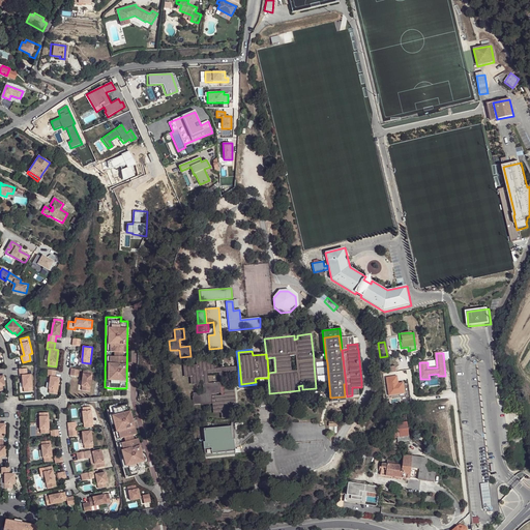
[(206,382),(205,374),(204,370),(212,370),(212,369),(211,361),(198,362),(198,366),(184,369),(185,377),(192,376),(192,383),(206,382)]
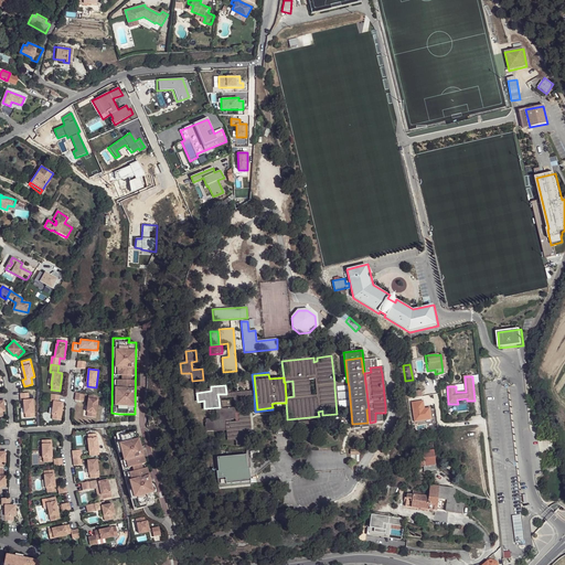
[(29,392),(21,393),(21,401),(24,401),(25,413),(27,417),(34,417),(33,400),(30,400),(29,392)]
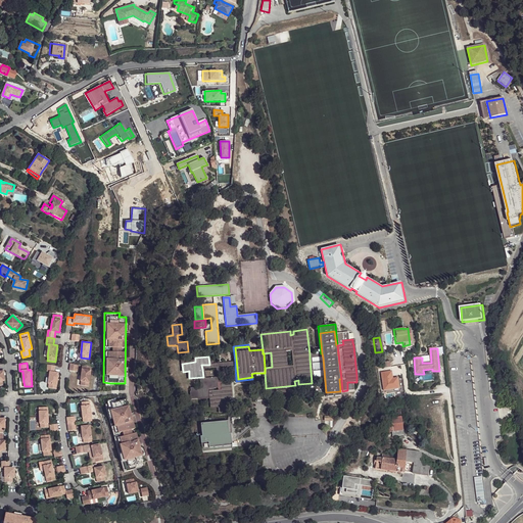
[(55,366),(48,365),(47,371),(50,372),(48,384),(49,384),(49,388),(56,389),(58,372),(54,372),(55,366)]
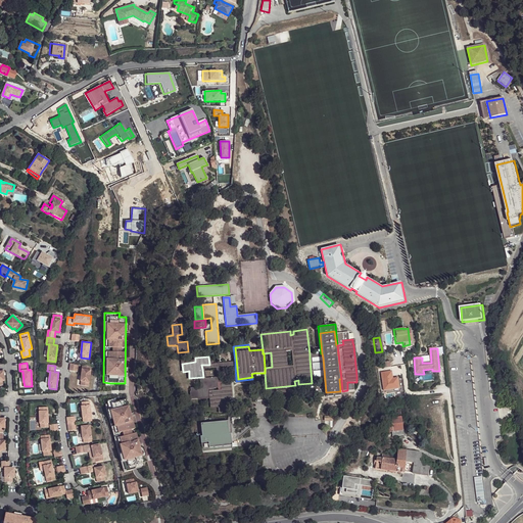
[(91,366),(83,365),(81,381),(81,385),(89,386),(91,366)]
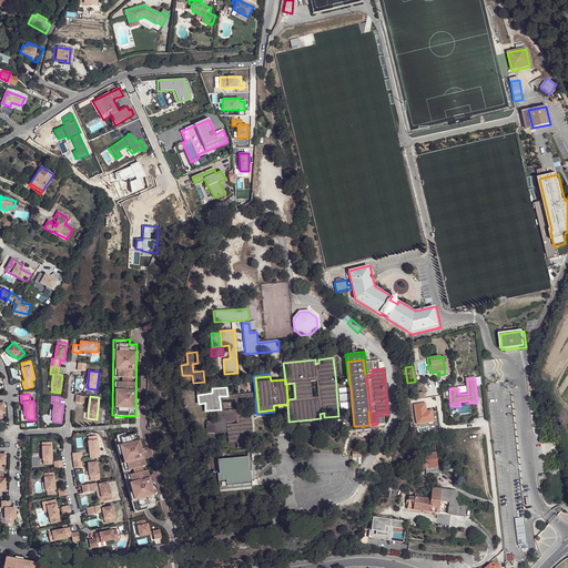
[(249,446),(246,432),(246,425),(241,426),(236,426),(232,426),(232,422),(236,422),(235,411),(217,413),(219,421),(206,422),(208,434),(226,433),(226,430),(229,429),(230,442),(239,440),(240,447),(249,446)]
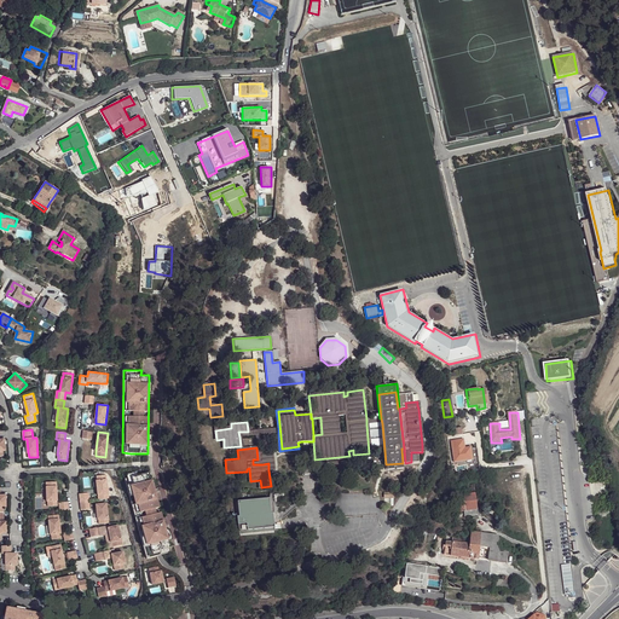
[(272,453),(262,455),(262,464),(268,463),(268,470),(273,469),(272,453)]
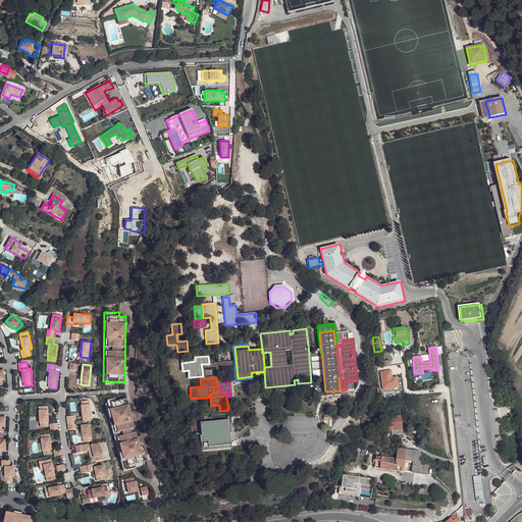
[(113,402),(106,404),(124,471),(145,465),(126,398),(113,402)]
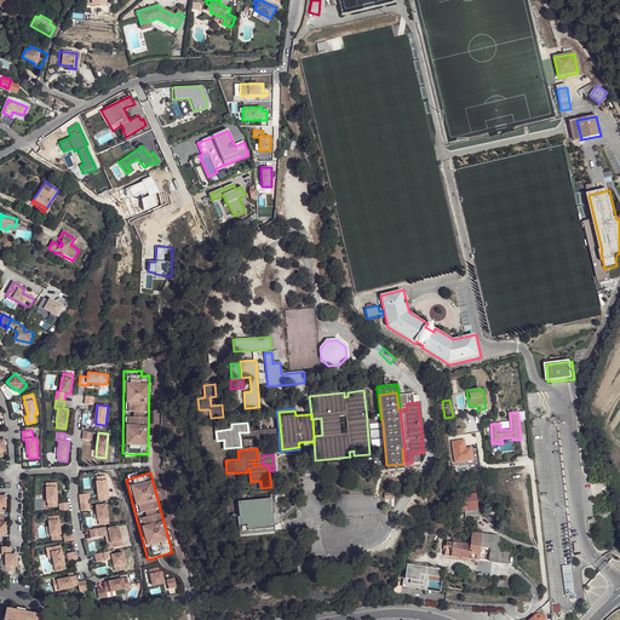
[(107,475),(97,476),(98,481),(97,481),(99,500),(105,499),(105,494),(109,494),(107,475)]
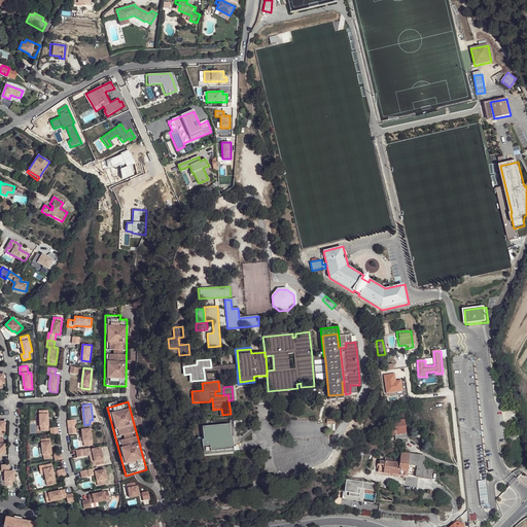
[(45,414),(45,410),(39,410),(40,426),(41,426),(41,430),(49,430),(48,414),(45,414)]
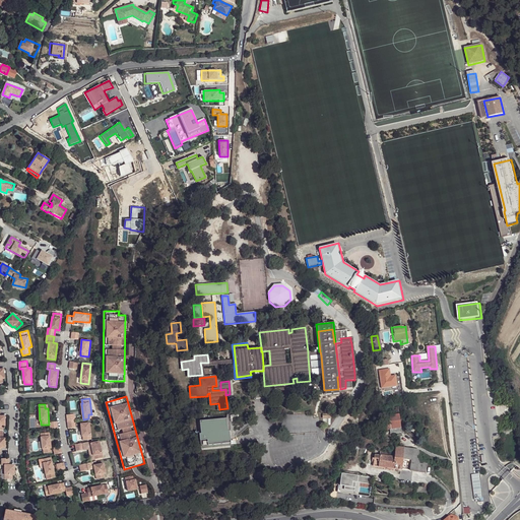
[(384,420),(385,430),(391,430),(391,434),(401,433),(398,414),(389,415),(389,419),(384,420)]
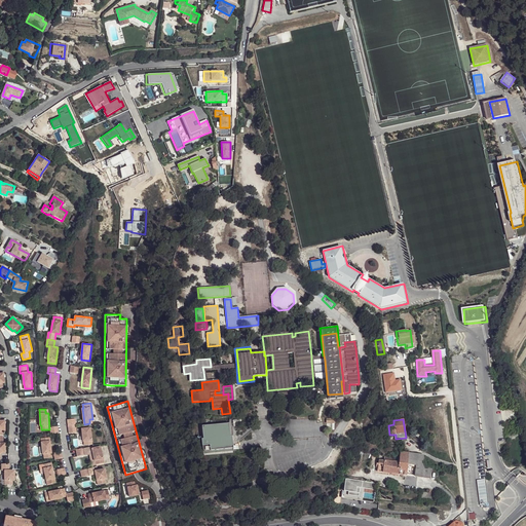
[(229,423),(202,425),(203,443),(202,443),(202,454),(203,454),(215,453),(233,451),(232,437),(230,437),(229,423)]
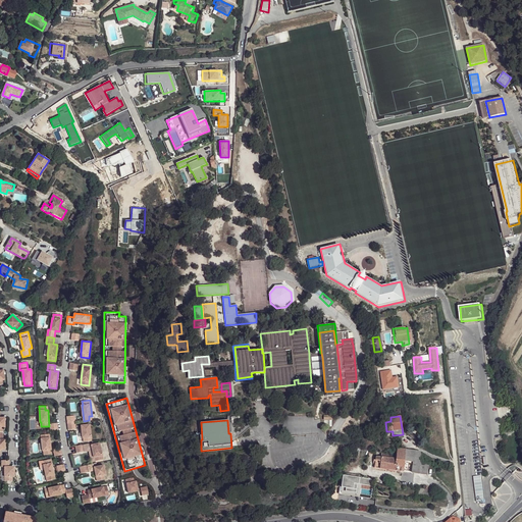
[(90,424),(82,425),(83,437),(84,437),(84,441),(92,440),(90,424)]
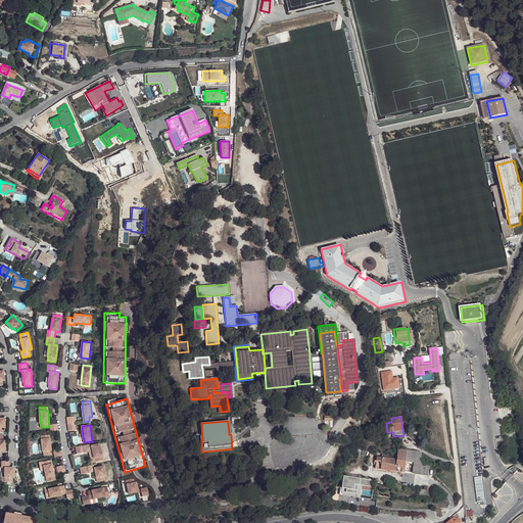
[(47,438),(46,434),(41,435),(43,452),(44,452),(44,456),(52,455),(50,438),(47,438)]
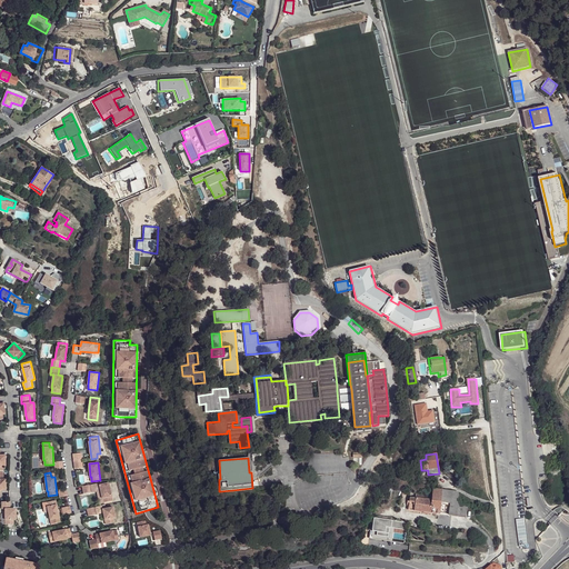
[(103,498),(105,502),(113,500),(110,482),(100,485),(103,498)]
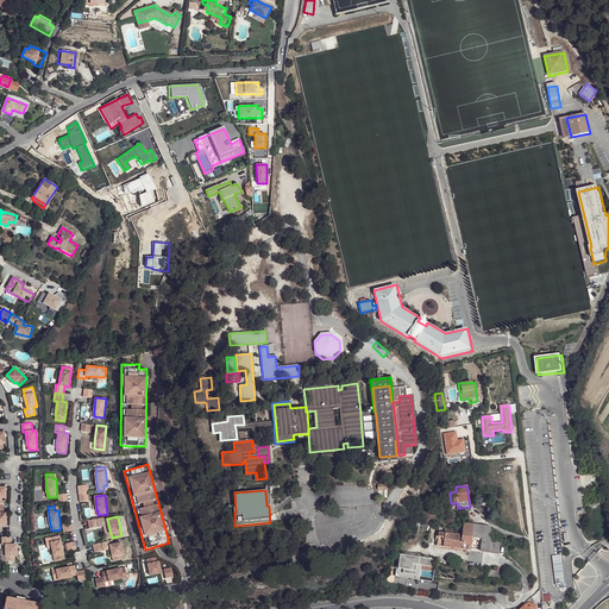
[(71,522),(63,525),(64,532),(73,531),(71,522)]
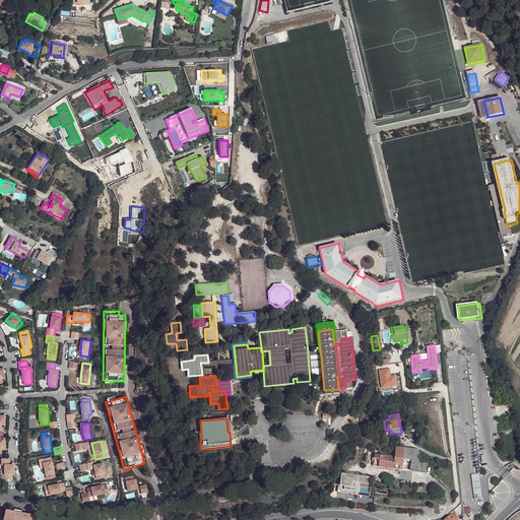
[(403,458),(404,448),(395,447),(394,457),(403,458)]
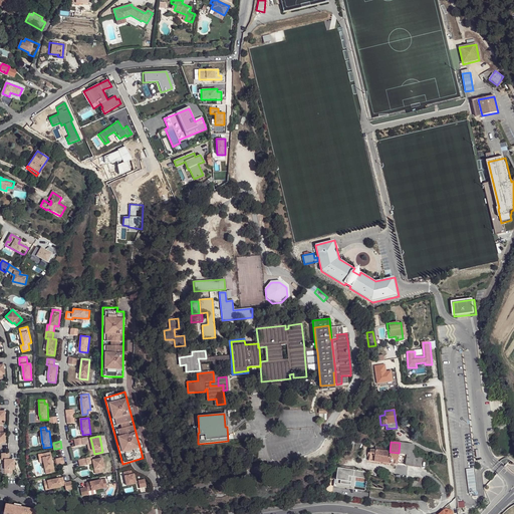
[(414,445),(400,443),(399,453),(408,454),(416,455),(414,445)]
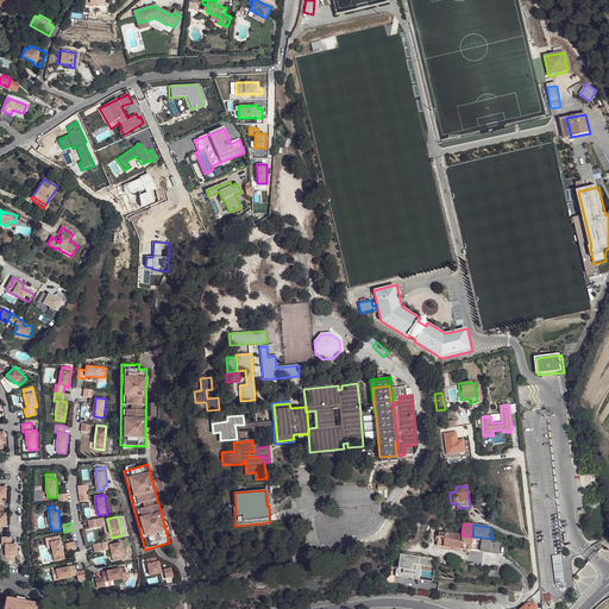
[(470,551),(472,537),(462,535),(458,535),(453,534),(453,531),(443,529),(443,533),(437,532),(435,546),(470,551)]
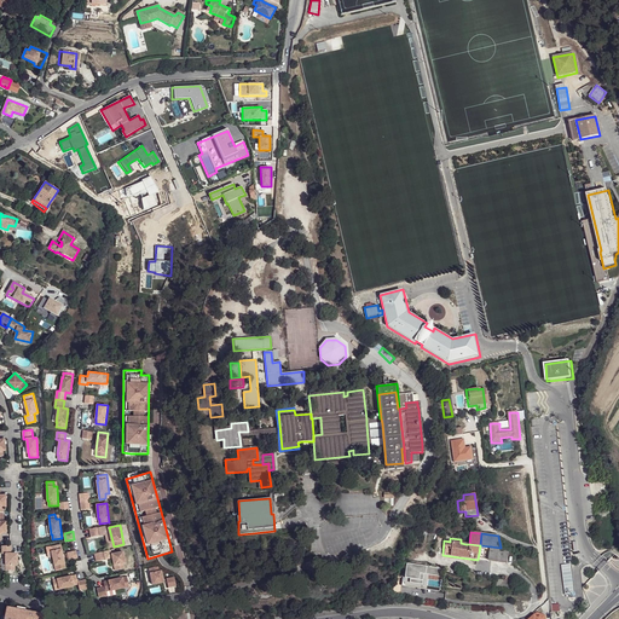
[(62,544),(53,545),(53,550),(57,570),(63,568),(62,563),(65,563),(62,544)]
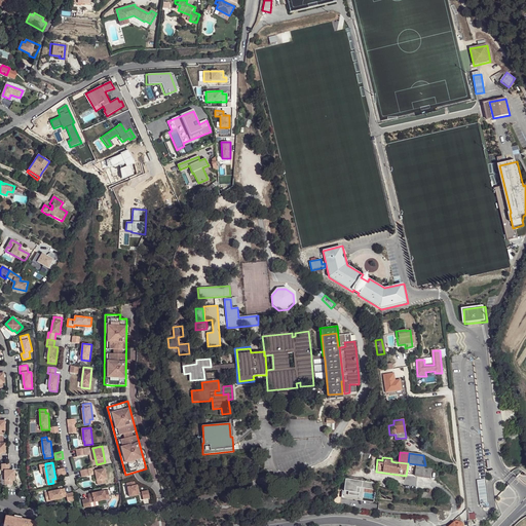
[(9,463),(2,463),(2,471),(5,471),(5,484),(13,484),(13,480),(15,480),(15,470),(10,470),(9,463)]
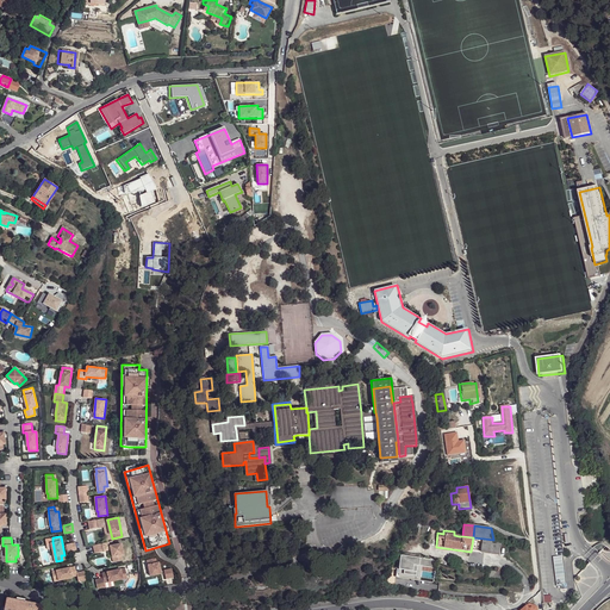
[(498,555),(500,541),(493,540),(484,539),(483,553),(498,555)]
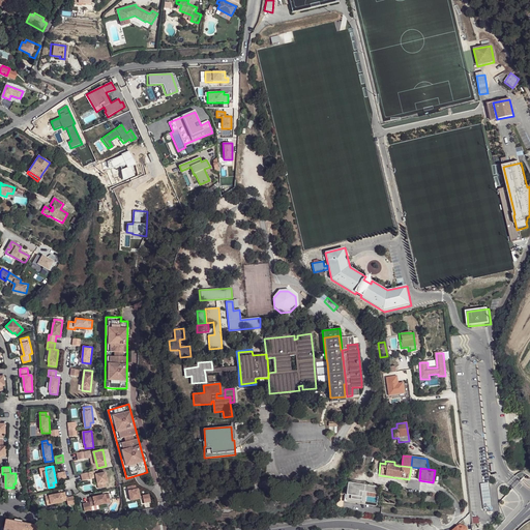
[(65,471),(58,473),(59,479),(67,478),(65,471)]
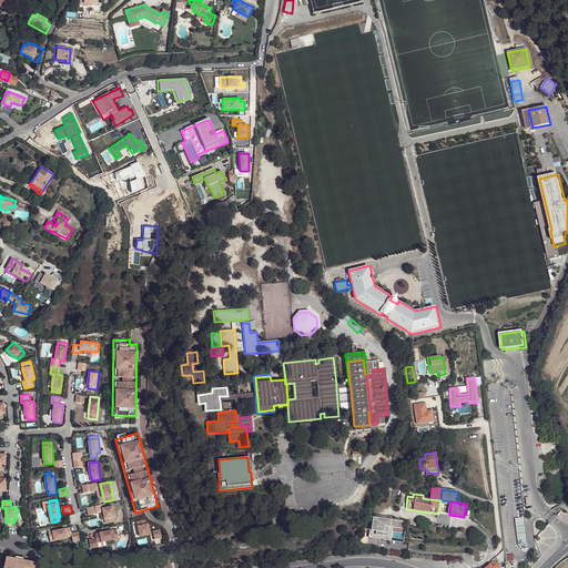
[(95,506),(88,507),(89,515),(97,513),(95,506)]
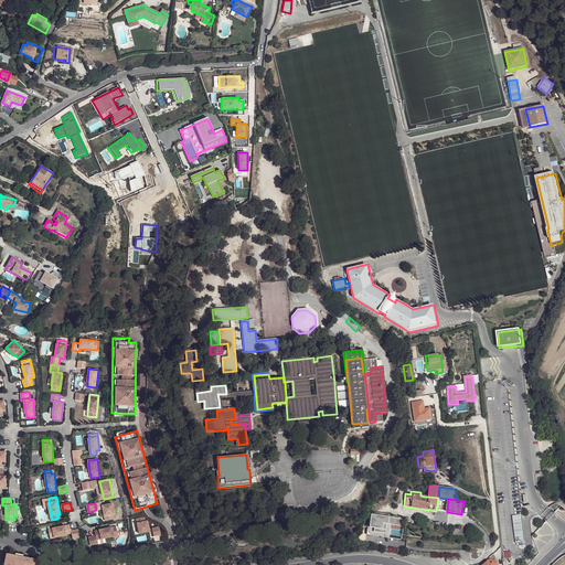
[(113,503),(103,505),(106,520),(114,519),(113,514),(115,513),(113,503)]
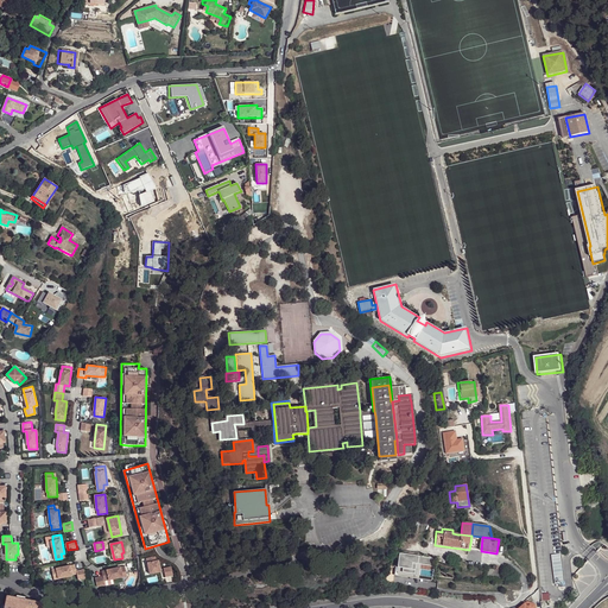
[(432,559),(398,555),(397,569),(394,569),(394,576),(418,580),(420,565),(432,567),(432,559)]
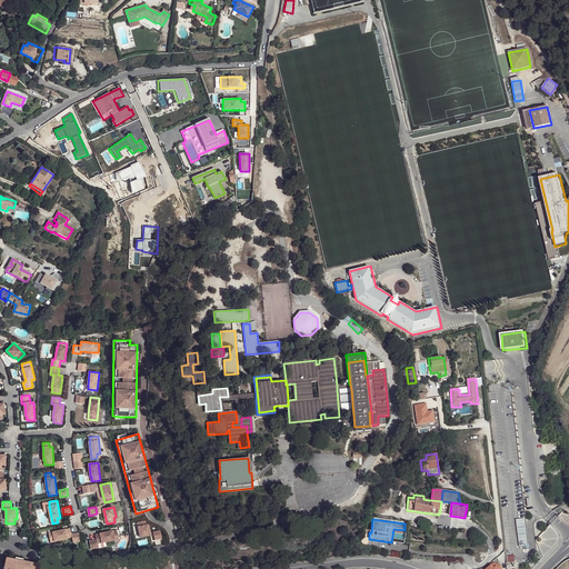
[(517,519),(518,547),(527,546),(526,519),(517,519)]
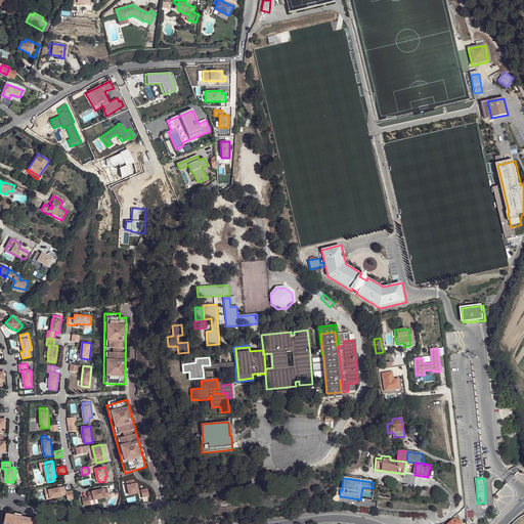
[(134,479),(127,480),(130,494),(139,492),(137,482),(135,483),(134,479)]
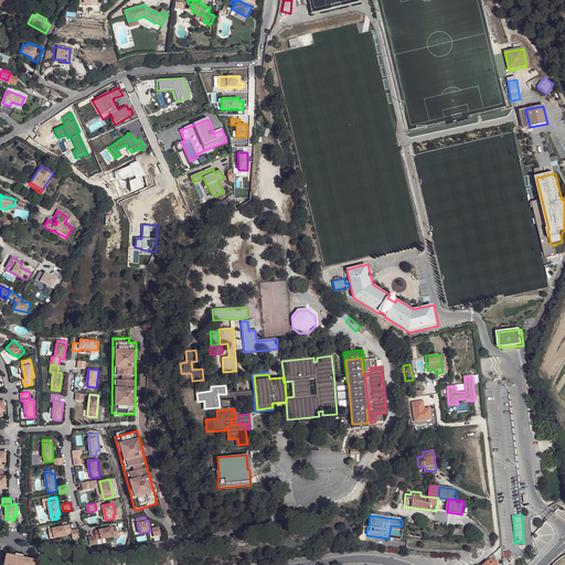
[(70,524),(53,528),(53,532),(50,532),(51,539),(67,534),(67,533),(72,533),(73,539),(81,536),(78,529),(72,530),(70,524)]
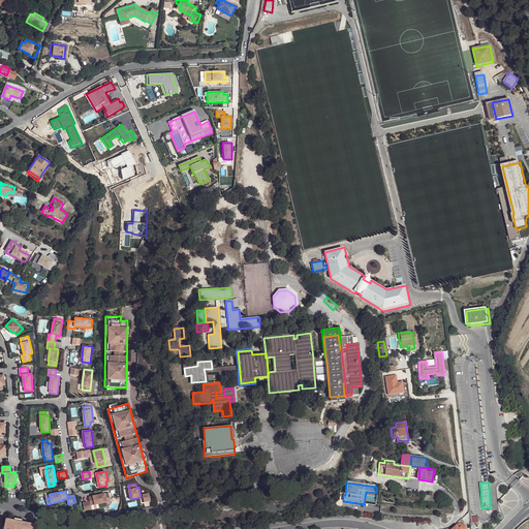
[(150,492),(143,494),(145,501),(151,500),(150,492)]
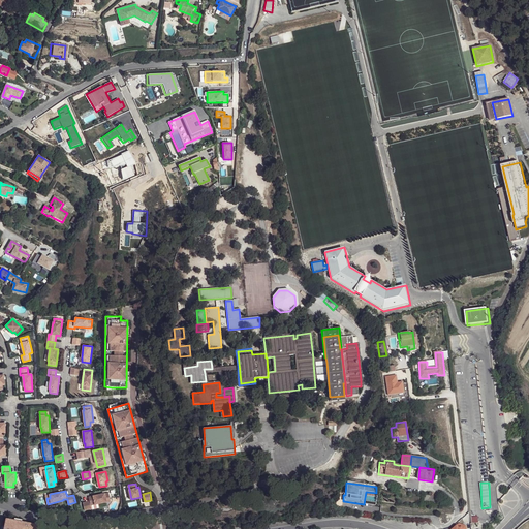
[(105,493),(89,496),(90,501),(84,502),(85,510),(92,508),(91,504),(95,503),(95,504),(112,501),(110,495),(106,496),(105,493)]
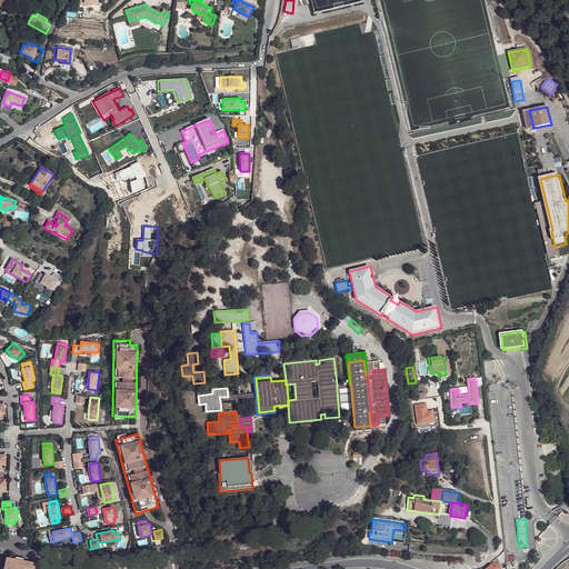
[(455,530),(452,539),(472,542),(473,535),(455,530)]
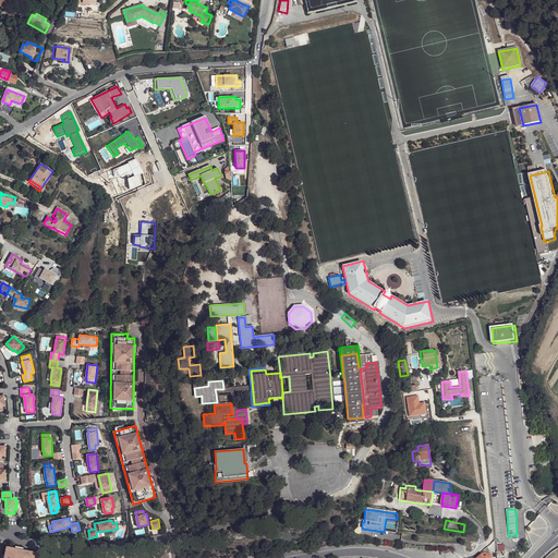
[(14,548),(7,547),(5,554),(1,554),(0,557),(37,557),(39,554),(23,550),(14,548)]
